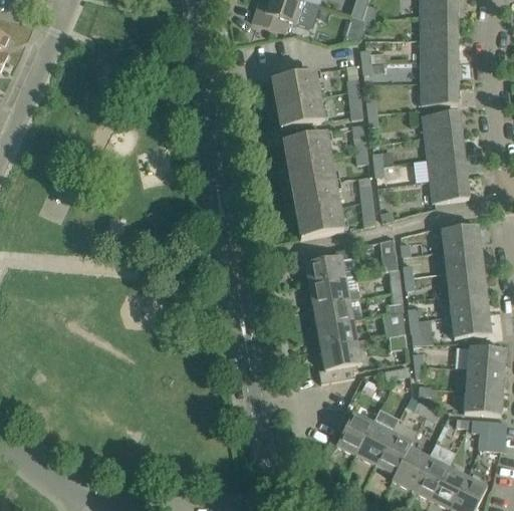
[(259,2),(252,22),(271,29),(285,33),(289,21),(296,24),(310,28),(317,6),(303,1),(300,0),(269,0),(268,5),(259,2)]
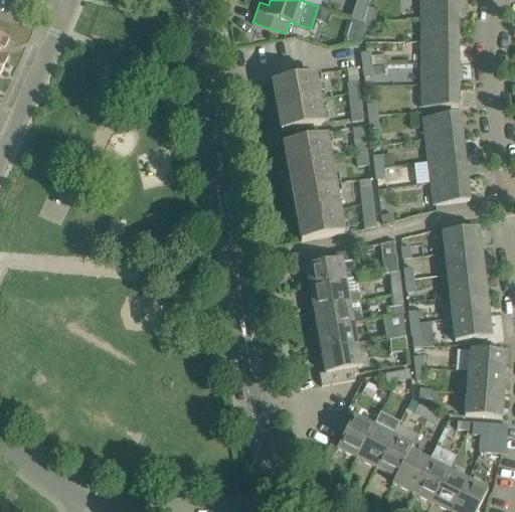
[(356,0),(351,17),(353,17),(365,21),(366,16),(368,8),(369,5),(370,0),(356,0)]
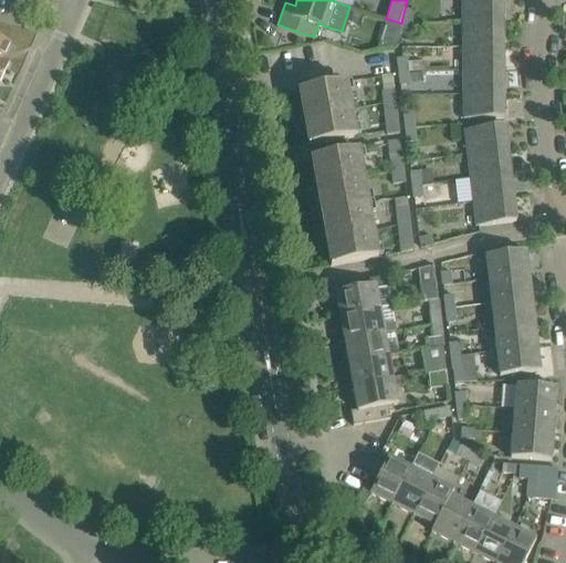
[(461,0),(462,20),(503,19),(502,0),(461,0)]
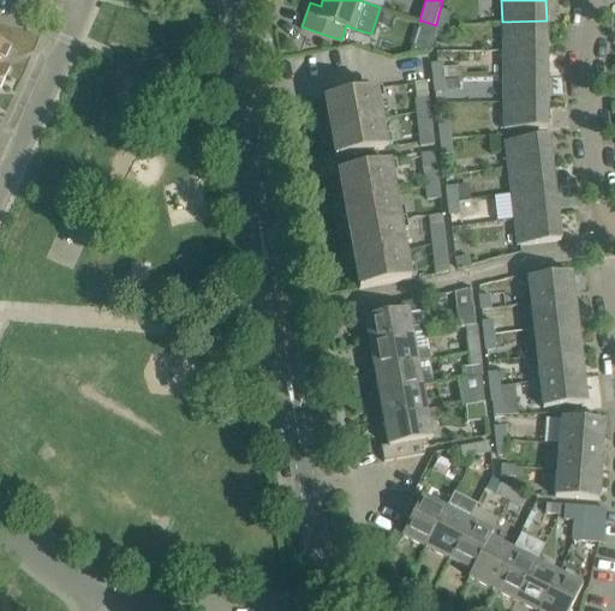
[(441,6),(437,19),(447,22),(449,9),(441,6)]
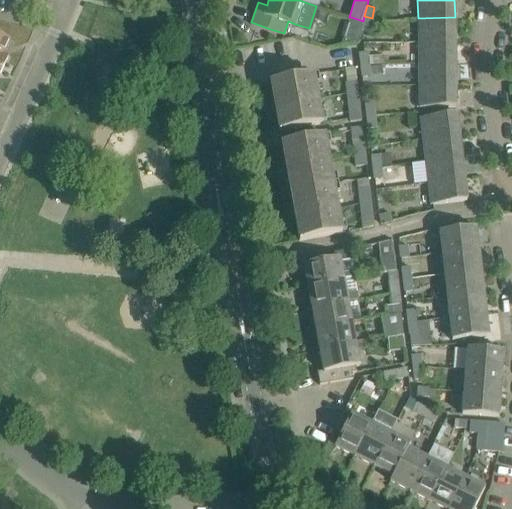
[(363,21),(361,29),(369,30),(372,18),(364,16),(364,17),(363,21)]
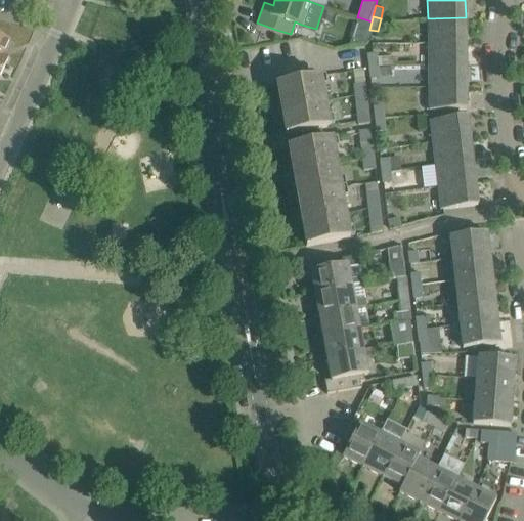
[(466,40),(466,17),(428,18),(428,41),(466,40)]
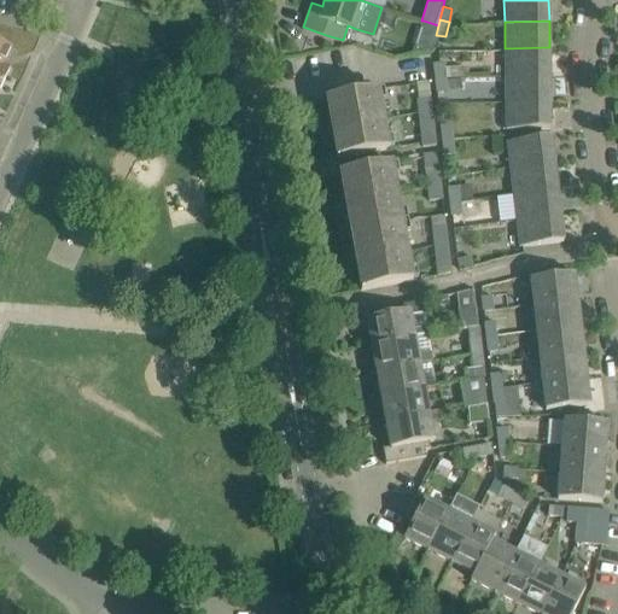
[(0,68),(7,71),(10,65),(4,63),(12,45),(0,39),(0,68)]
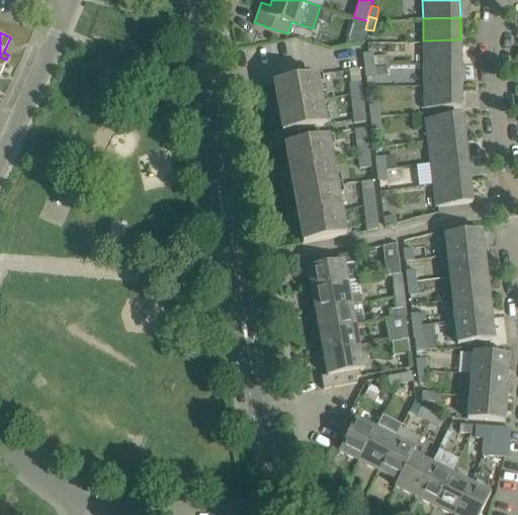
[(460,62),(460,39),(423,40),(423,62),(460,62)]
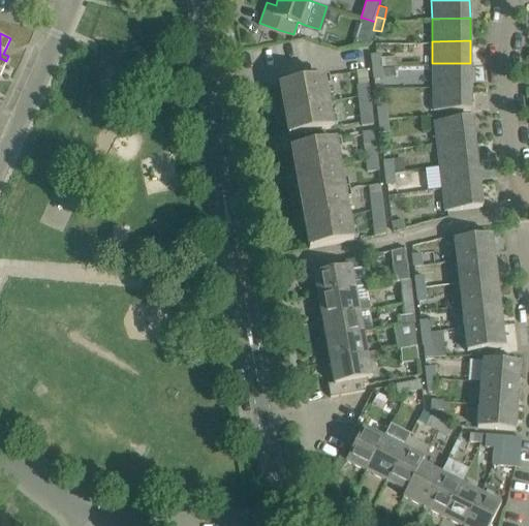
[(373,64),(397,64),(396,55),(380,56),(379,52),(371,53),(373,64)]
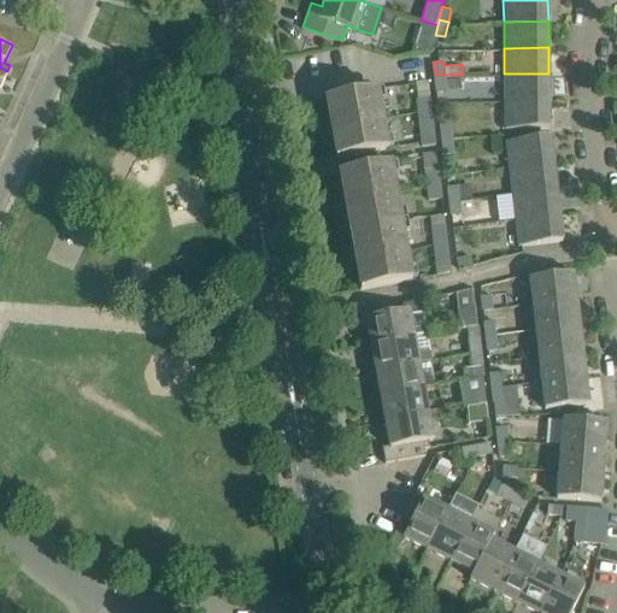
[(548,100),(548,74),(504,74),(505,100),(548,100)]
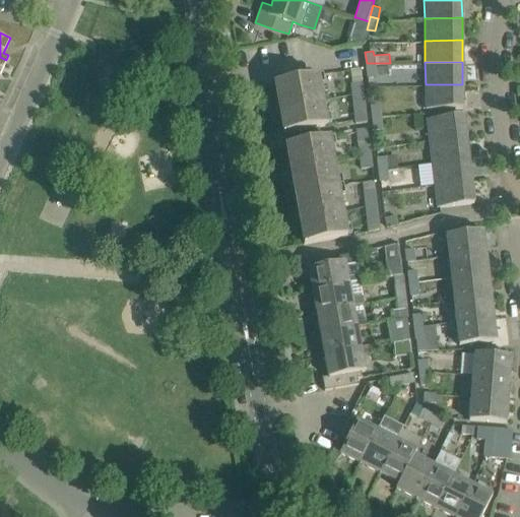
[(390,63),(367,63),(368,76),(376,75),(375,64),(390,63)]
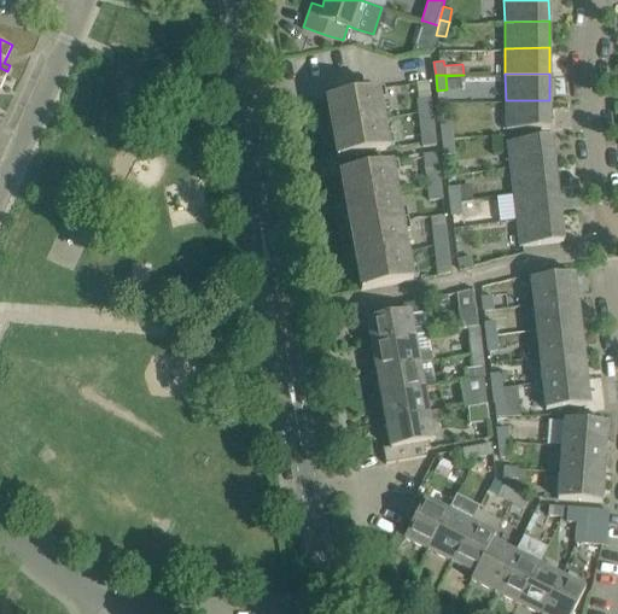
[(378,87),(326,97),(337,156),(389,146),(378,87)]
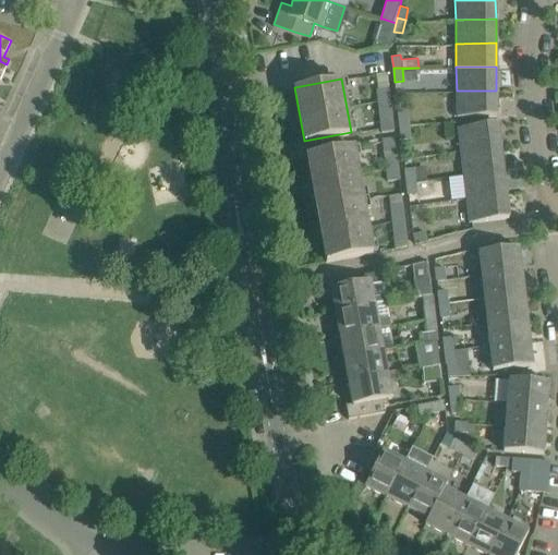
[(390,98),(389,86),(376,88),(378,99),(390,98)]
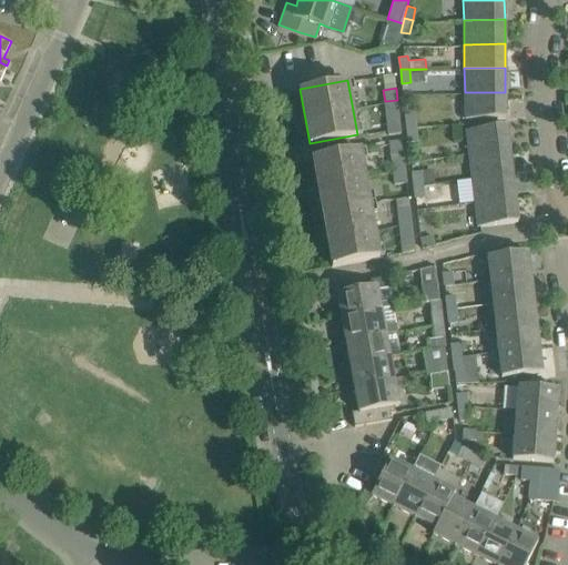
[(505,92),(465,92),(465,117),(506,117),(505,92)]
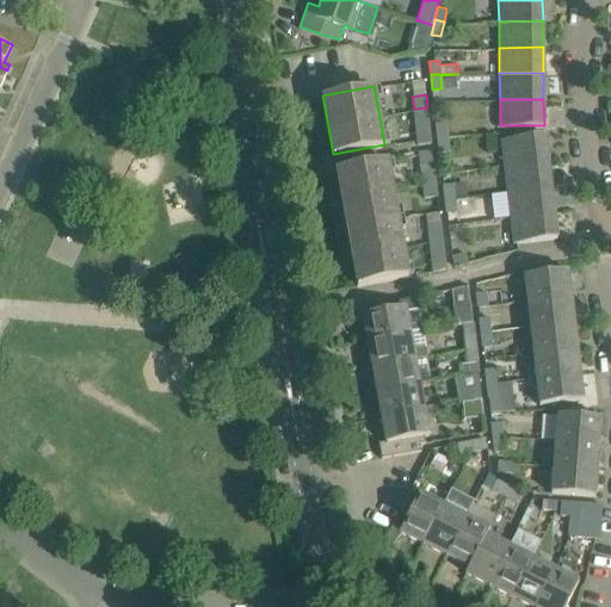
[(414,109),(418,138),(418,142),(431,141),(427,107),(414,109)]
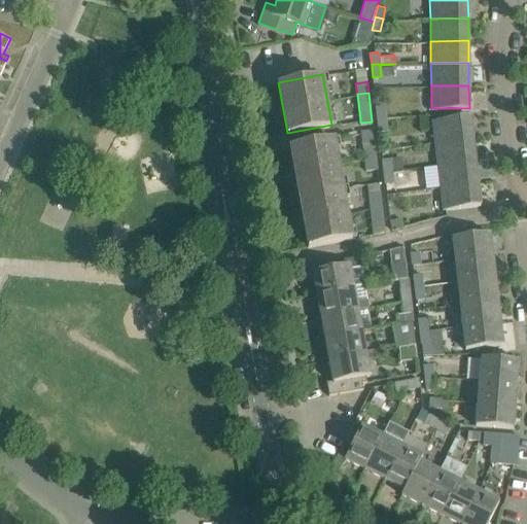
[(376,105),(379,130),(387,129),(384,104),(376,105)]
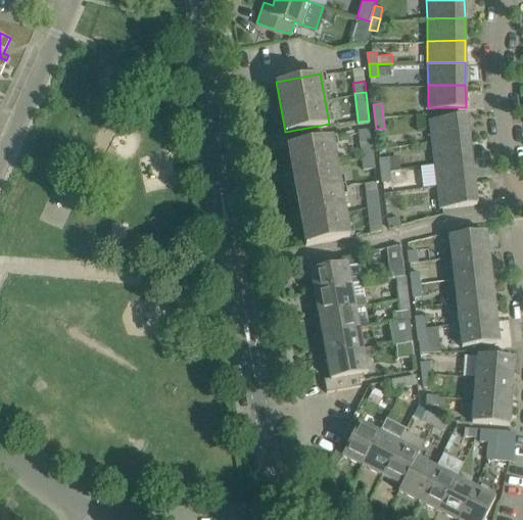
[(466,113),(445,115),(429,117),(432,140),(469,136),(466,113)]
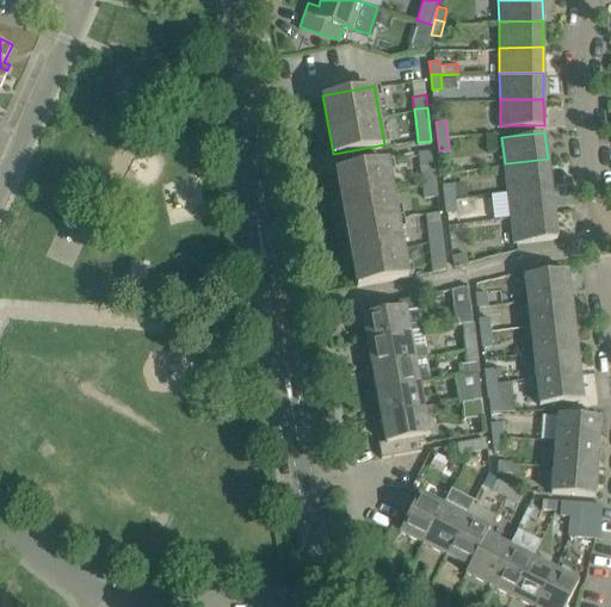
[(436,183),(432,148),(419,149),(423,184),(436,183)]
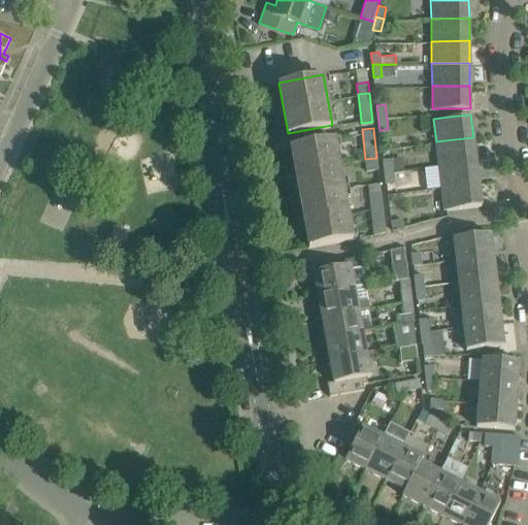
[(392,145),(405,143),(404,134),(391,136),(392,145)]
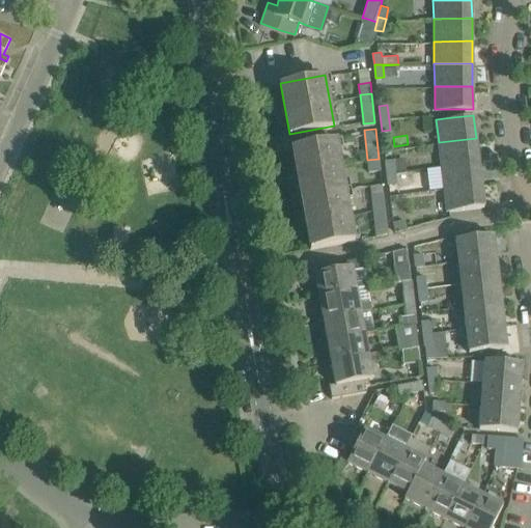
[(336,138),(291,146),(310,247),(355,240),(336,138)]
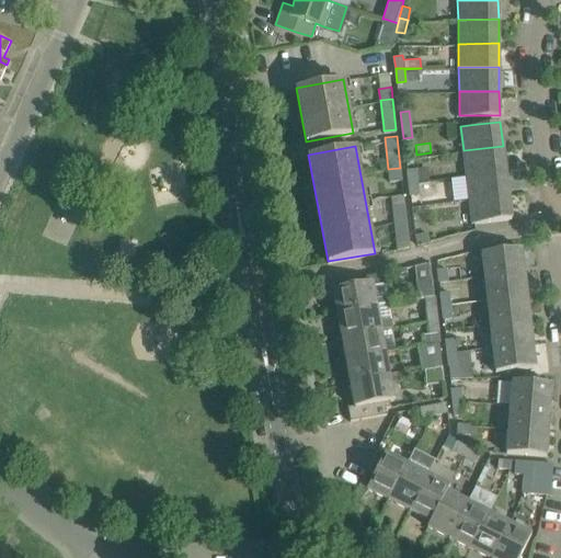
[(505,170),(503,146),(464,150),(466,174),(505,170)]
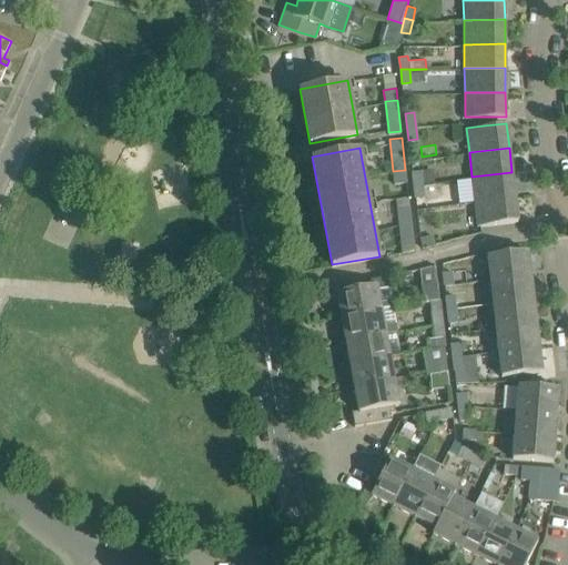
[(414,183),(423,182),(421,169),(412,170),(414,183)]
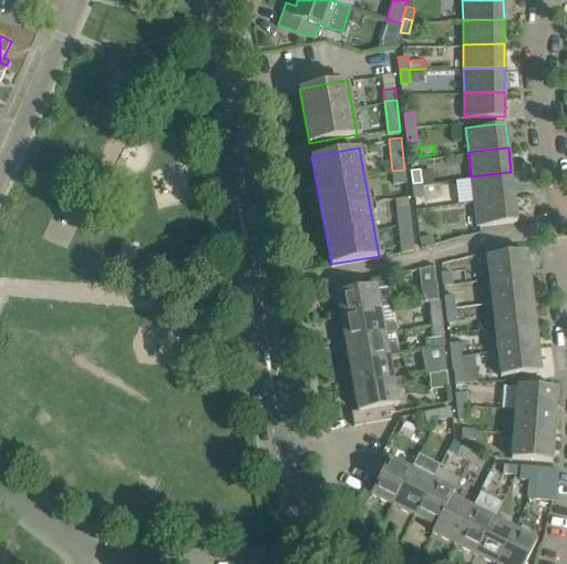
[(392,171),(393,182),(405,181),(404,170),(392,171)]
